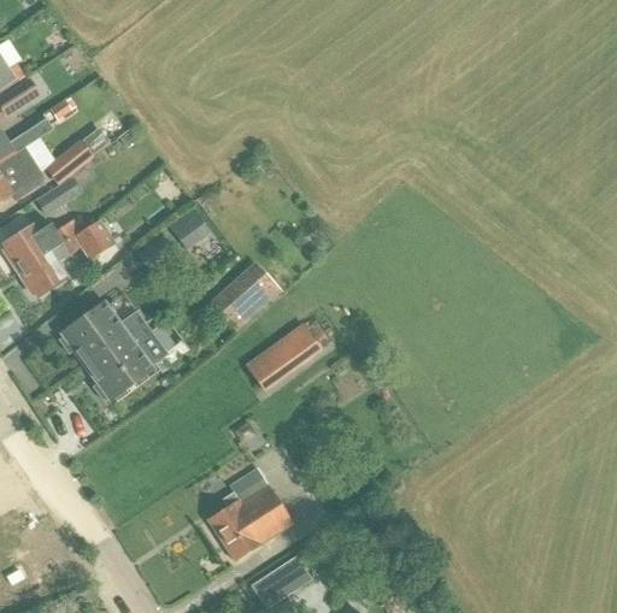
[(0,88),(23,74),(16,62),(7,66),(0,54),(0,88)]
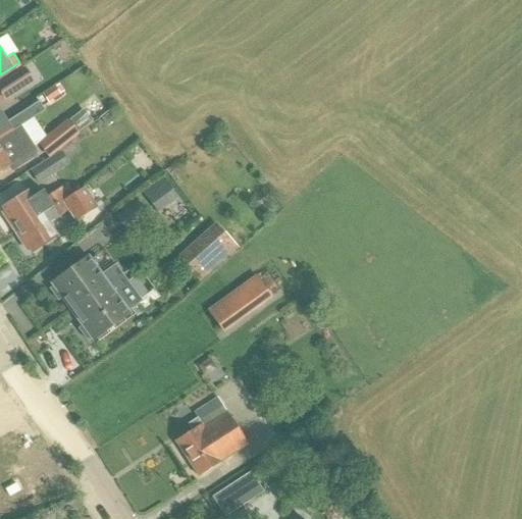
[(25,64),(0,81),(0,91),(5,99),(35,80),(25,64)]
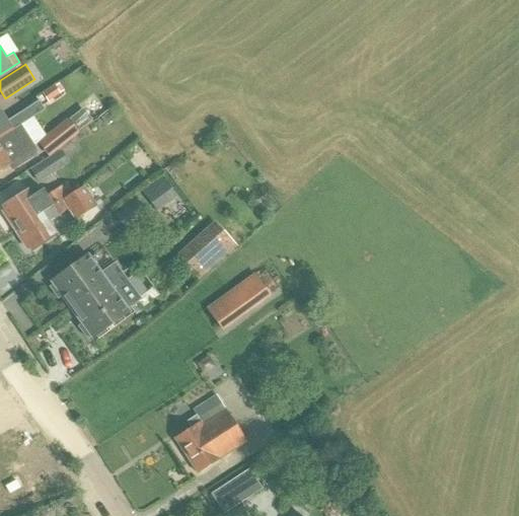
[(55,84),(43,92),(50,103),(62,94),(55,84)]
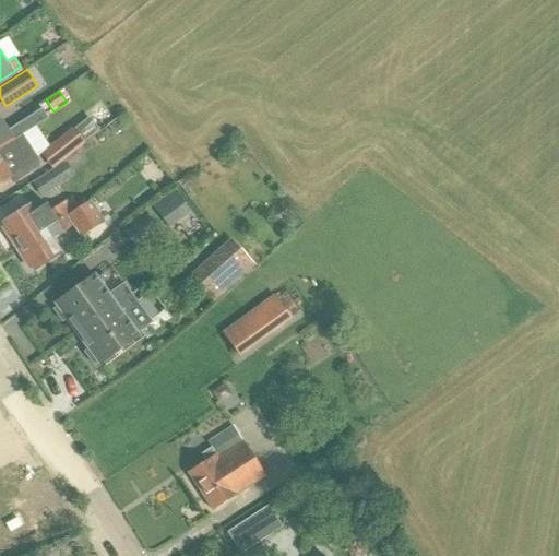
[(0,114),(0,146),(16,137),(18,135),(48,116),(42,107),(9,128),(0,114)]
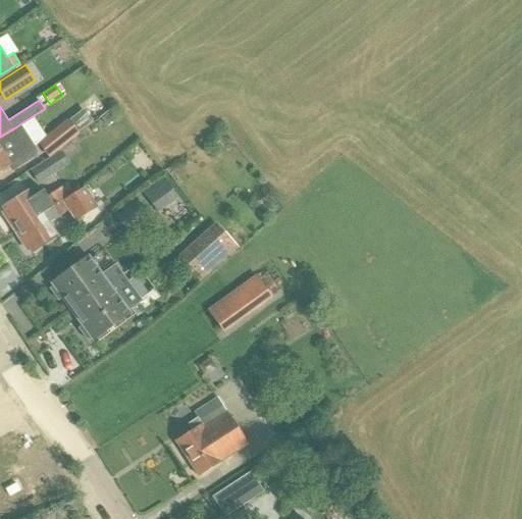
[(16,126),(0,137),(0,167),(10,161),(3,150),(13,144),(12,143),(22,137),(29,147),(37,141),(49,132),(38,113),(16,126)]
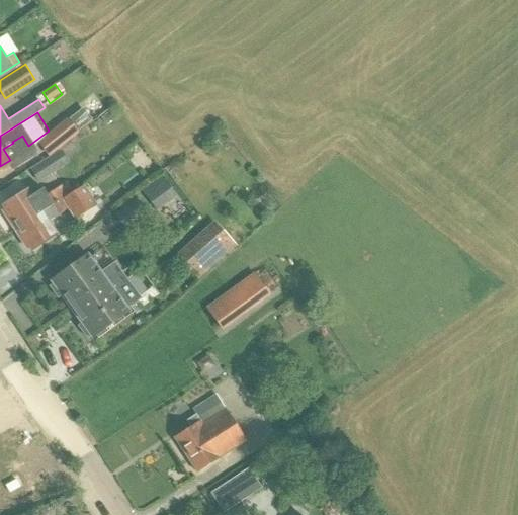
[(49,131),(36,140),(48,155),(78,130),(67,116),(49,131)]
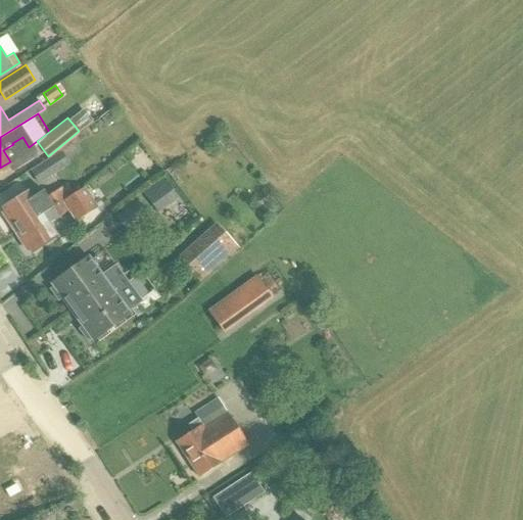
[(38,182),(68,162),(60,149),(30,169),(38,182)]
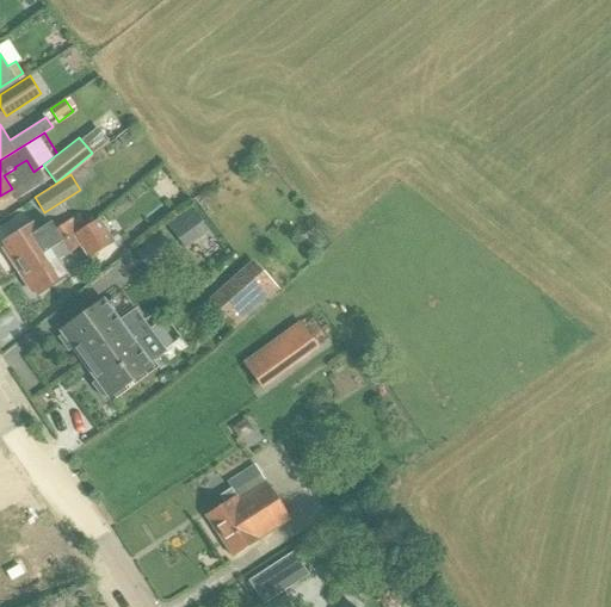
[(184,247),(209,229),(190,204),(165,222),(184,247)]
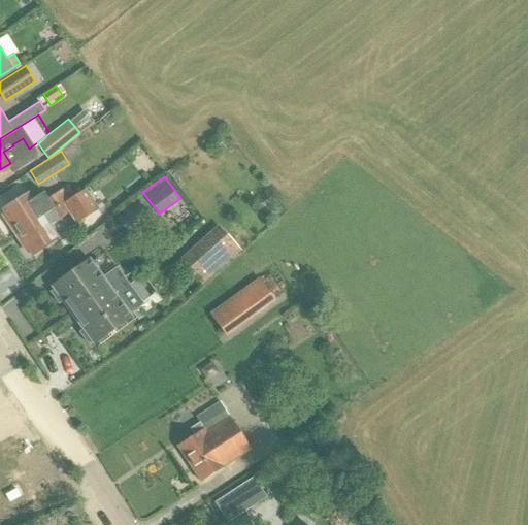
[(19,231),(74,194),(66,183),(46,196),(42,190),(32,197),(29,192),(3,208),(19,231)]
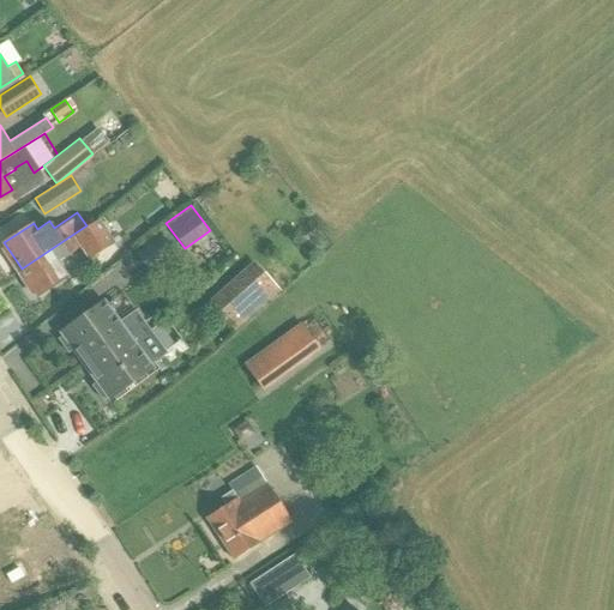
[(86,225),(22,269),(37,294),(67,275),(59,261),(70,253),(70,252),(79,245),(88,259),(114,241),(98,217),(86,225)]
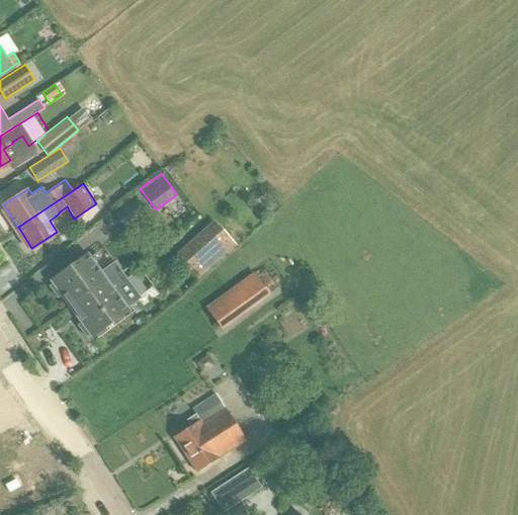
[(126,229),(147,213),(134,195),(113,210),(126,229)]
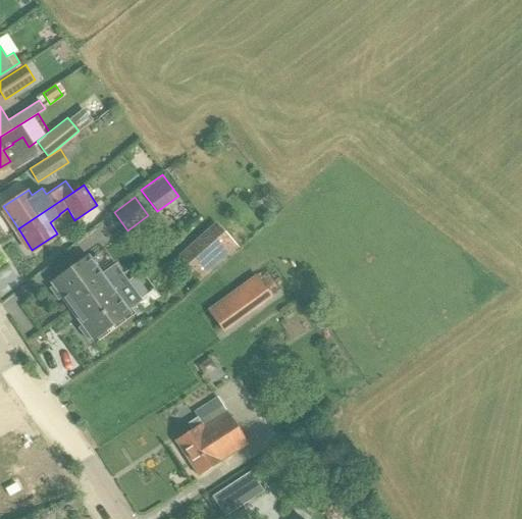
[(215,220),(177,254),(200,279),(238,246),(215,220)]
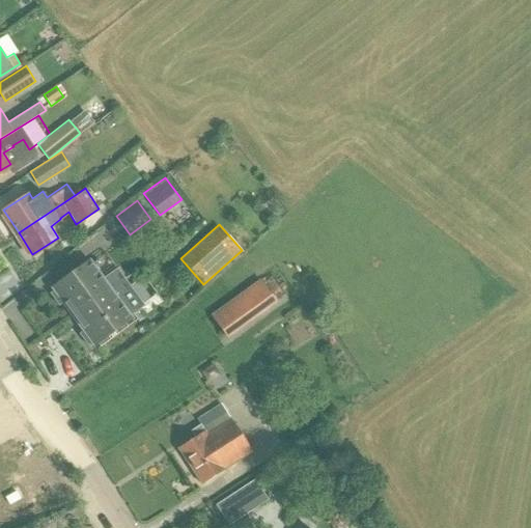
[(73,312),(124,275),(117,266),(103,276),(90,258),(53,285),(55,288),(51,292),(59,303),(63,300),(73,312)]
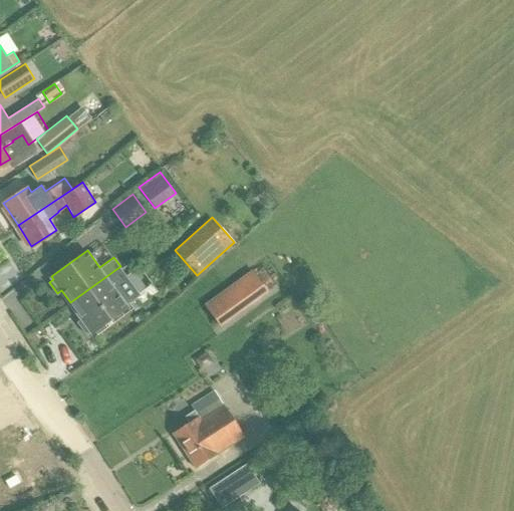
[(120,266),(70,302),(81,318),(77,320),(86,332),(89,329),(91,331),(127,305),(125,304),(141,293),(120,266)]
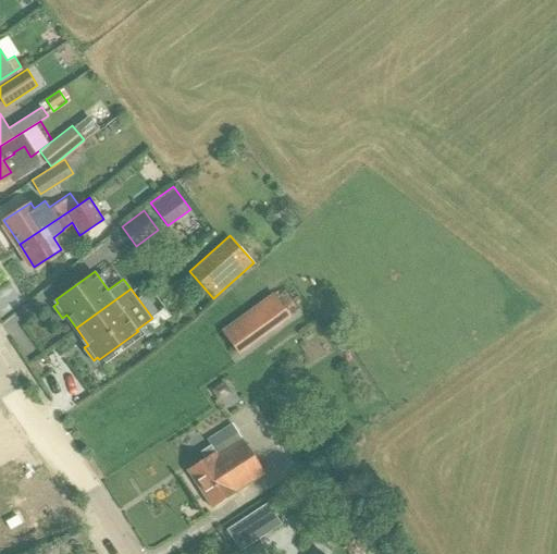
[(248,311),(223,330),(237,349),(261,331),(262,331),(248,311)]
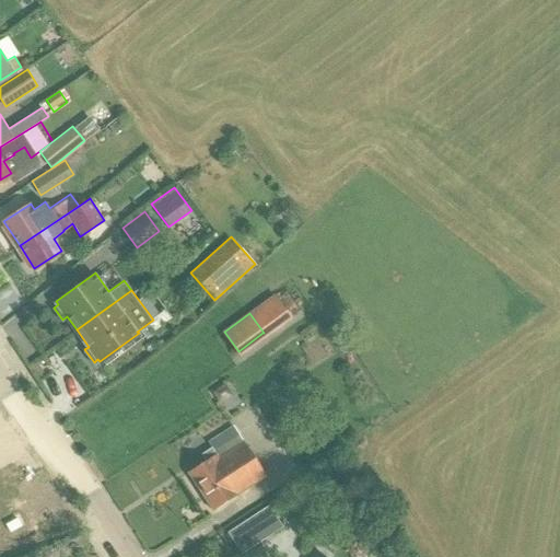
[(265,475),(243,440),(219,454),(217,451),(188,471),(214,509),(243,490),(242,489),(265,475)]
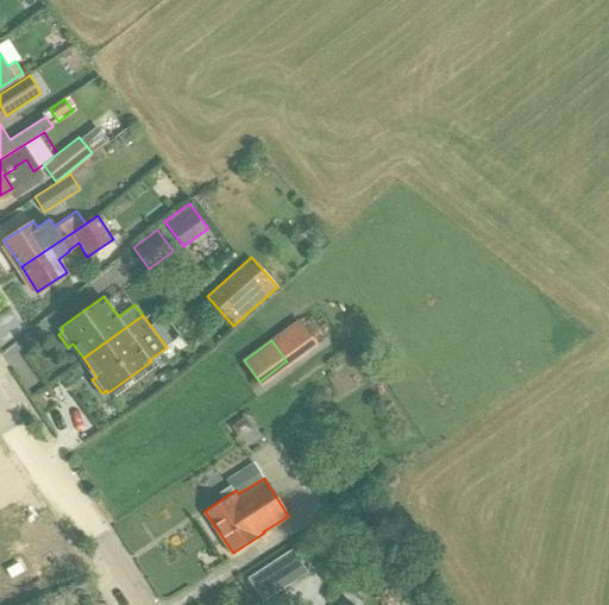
[(299,583),(305,593),(322,581),(302,550),(275,567),(289,590),(299,583)]
